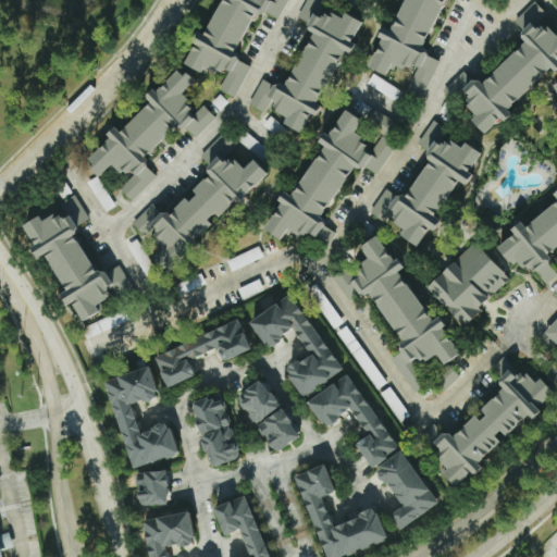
[(218,0),(188,65),(202,72),(205,67),(207,67),(227,70),(218,89),(235,97),(249,66),(237,60),(238,47),(255,13),(268,14),(279,20),(287,0),(218,0)]
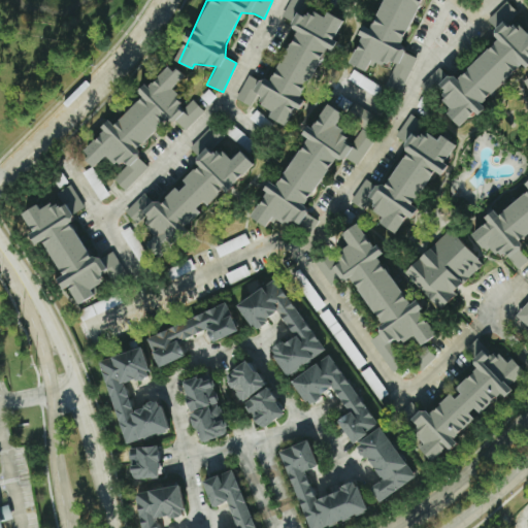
[(350,63),(367,70),(372,59),(392,68),(385,84),(401,91),(416,58),(400,52),(422,0),(384,0),(372,28),(366,25),(350,63)]
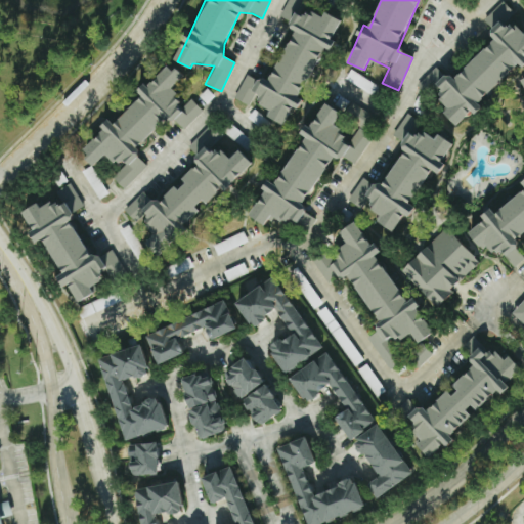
[(456,126),(468,115),(481,108),(484,105),(480,98),(486,95),(512,71),(523,64),(523,32),(523,33),(511,18),(515,14),(503,1),(483,19),(486,24),(494,39),(462,71),(446,79),(435,68),(417,85),(425,94),(434,90),(437,96),(448,107),(443,113),(456,126)]
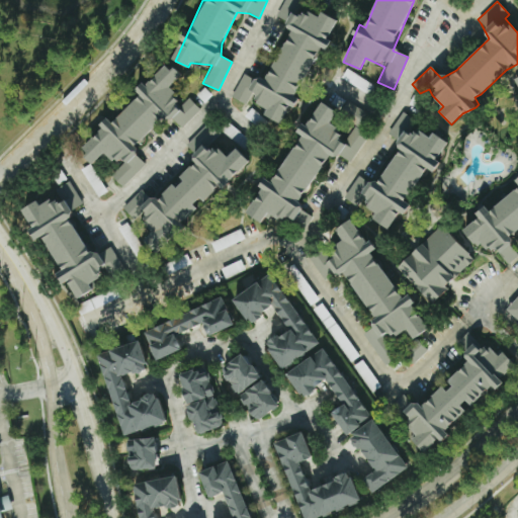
[(80,149),(94,163),(105,151),(120,166),(110,176),(121,187),(145,164),(132,151),(167,116),(179,130),(199,109),(188,98),(183,103),(168,88),(181,76),(167,63),(140,90),(142,93),(112,122),(109,119),(80,149)]
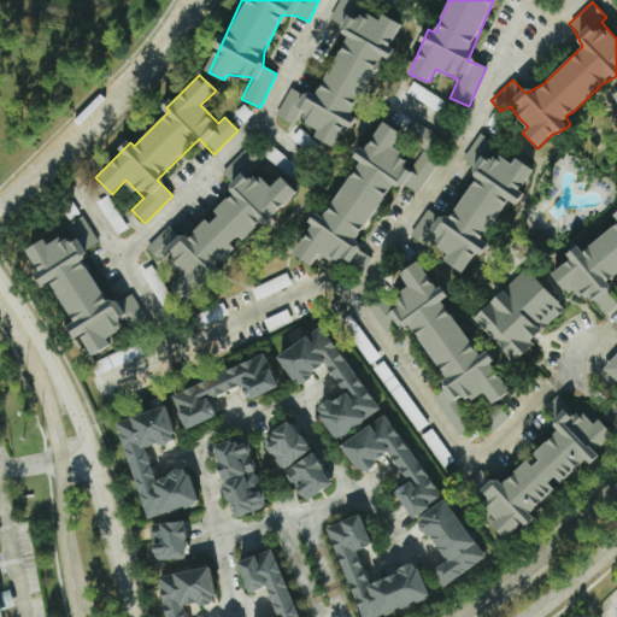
[(294,254),(313,265),(321,254),(329,260),(339,263),(342,257),(352,263),(356,257),(360,238),(392,184),(410,189),(417,193),(436,162),(436,159),(435,152),(440,137),(424,128),(416,159),(394,146),(403,131),(383,121),(366,148),(359,146),(353,157),(359,160),(325,217),(315,211),(311,217),(309,230),(294,254)]
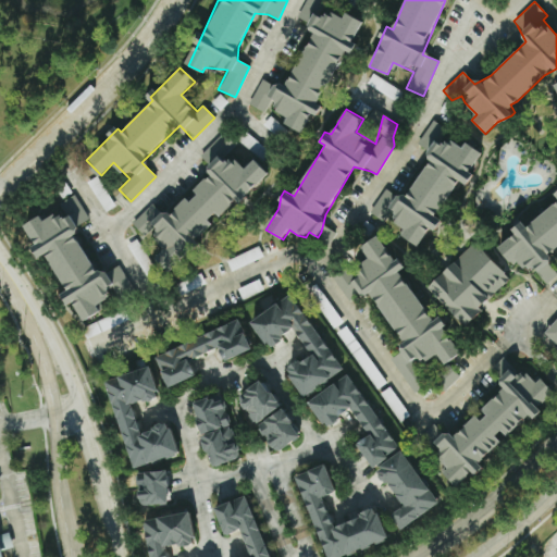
[(419,246),(429,230),(435,231),(442,219),(437,217),(458,181),(470,184),(474,165),(482,152),(466,143),(463,147),(462,146),(437,140),(437,137),(444,127),(431,120),(417,145),(431,152),(429,161),(407,198),(392,194),(383,189),(369,213),(384,222),(393,224),(401,226),(399,235),(419,246)]
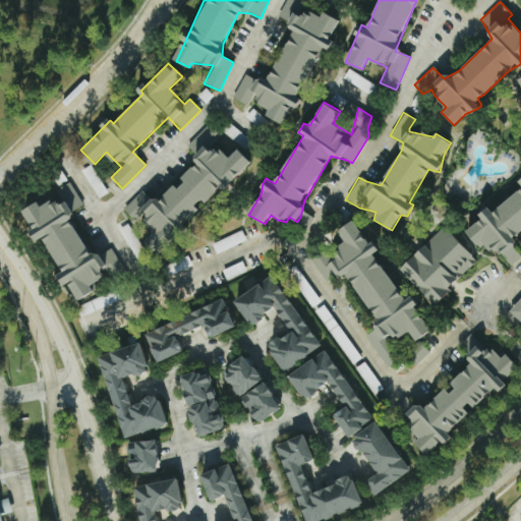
[(157,254),(183,229),(181,227),(199,210),(195,206),(201,198),(208,204),(250,162),(238,149),(227,160),(212,143),(221,134),(210,123),(185,147),(199,162),(175,186),(174,185),(156,203),(142,189),(123,209),(134,221),(139,216),(154,231),(143,240),(157,254)]
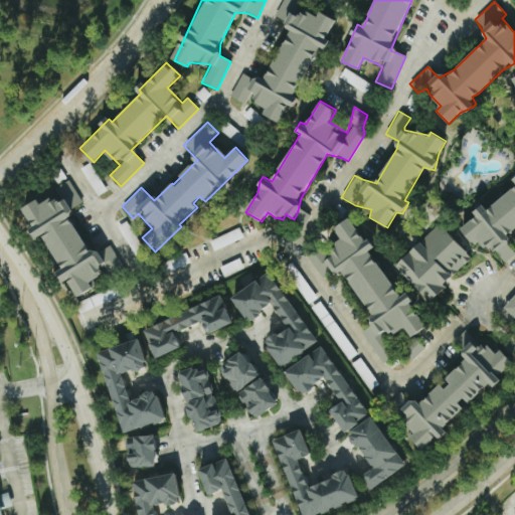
[(461,228),(473,243),(480,242),(485,249),(492,247),(504,263),(514,253),(512,249),(508,234),(514,228),(514,177),(513,179),(514,182),(514,187),(487,208),(484,204),(474,211),(476,217),(461,228)]
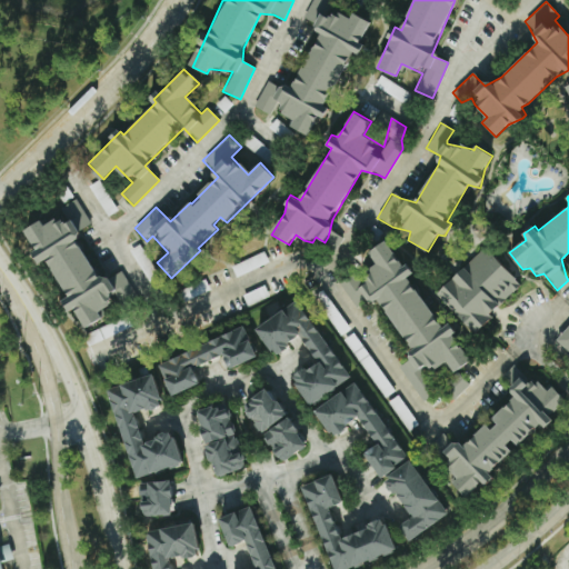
[(135,296),(123,275),(98,277),(80,243),(78,230),(90,225),(77,199),(59,208),(65,217),(65,219),(51,221),(43,225),(41,220),(25,230),(33,247),(35,256),(38,262),(48,261),(68,297),(62,300),(68,311),(76,310),(85,328),(101,319),(100,311),(115,303),(123,302),(135,296)]
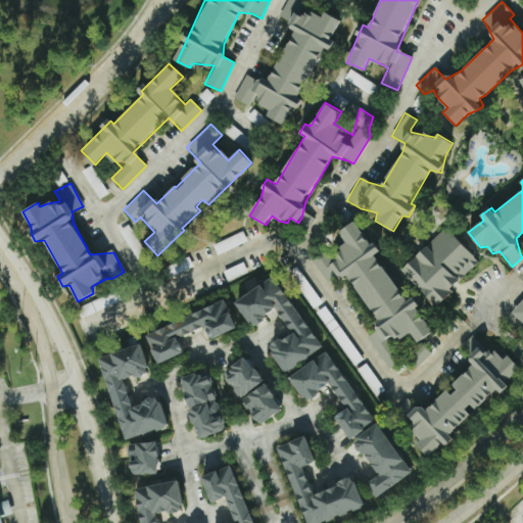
[(431,333),(378,253),(357,221),(339,232),(347,243),(338,249),(342,254),(332,262),(325,251),(312,260),(328,285),(346,273),(381,325),(366,336),(388,369),(401,360),(391,343),(410,330),(418,342),(431,333)]
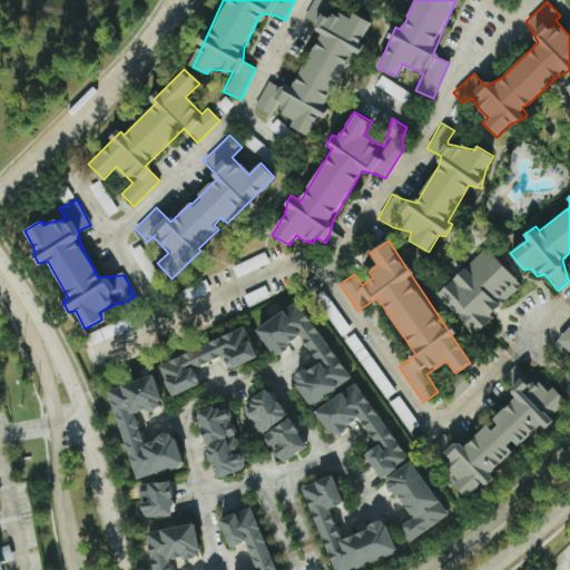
[(438,296),(475,333),(523,284),(484,247),(438,296)]
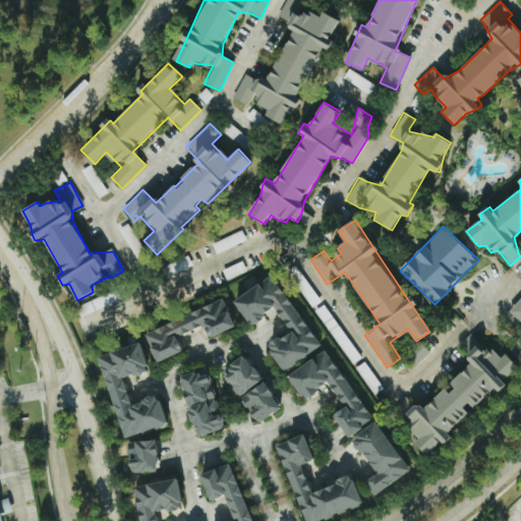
[(168,277),(191,266),(187,256),(164,267),(168,277)]
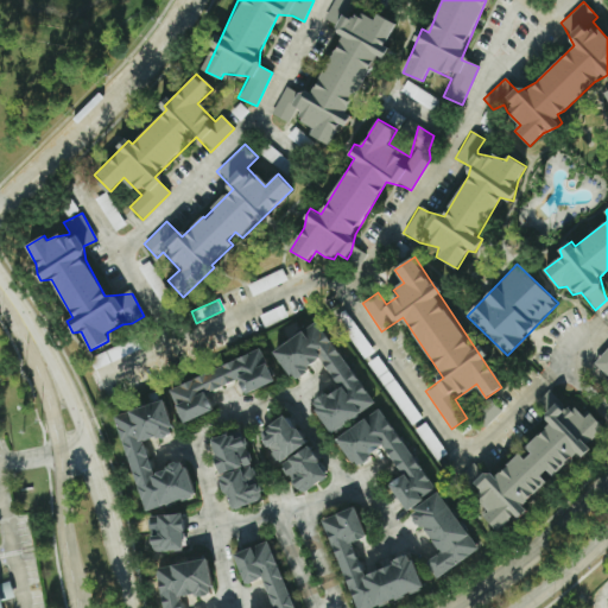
[(373,406),(318,321),(274,350),(292,379),(322,361),(339,386),(312,404),(330,434),(373,406)]
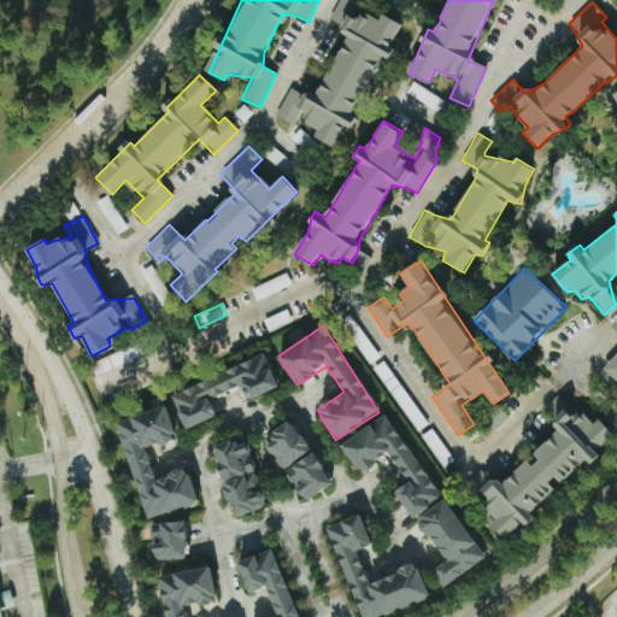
[(90,360),(93,372),(140,359),(136,347),(90,360)]
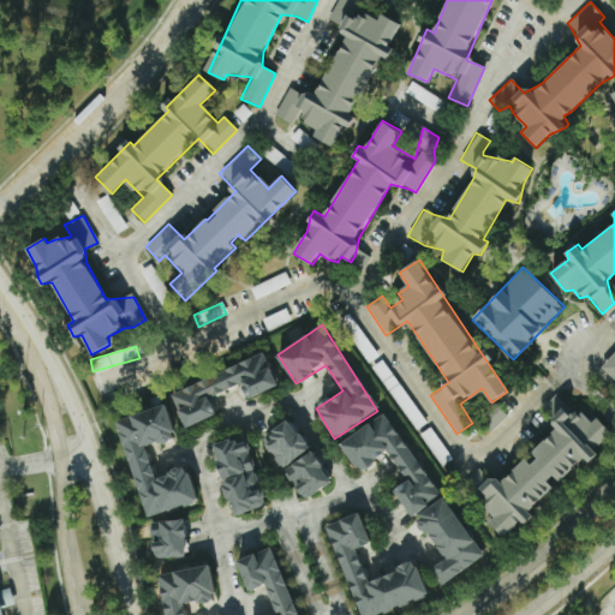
[(614,381),(614,380),(614,351),(601,368),(614,381)]
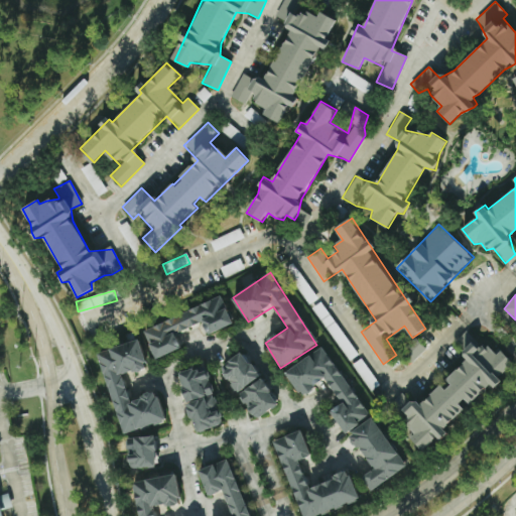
[(143,330),(155,359),(181,349),(175,334),(204,321),(209,335),(233,325),(222,297),(143,330)]
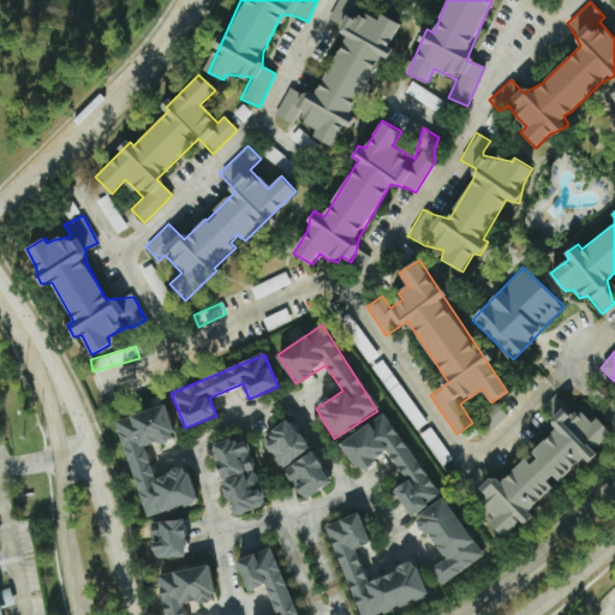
[(477,494),(491,519),(488,525),(502,535),(524,523),(526,525),(533,515),(532,514),(553,484),(563,484),(573,471),(599,455),(595,448),(602,443),(611,430),(595,419),(592,421),(578,410),(568,415),(560,400),(555,396),(544,404),(555,424),(535,454),(537,458),(513,472),(512,475),(499,482),(490,476),(477,494)]
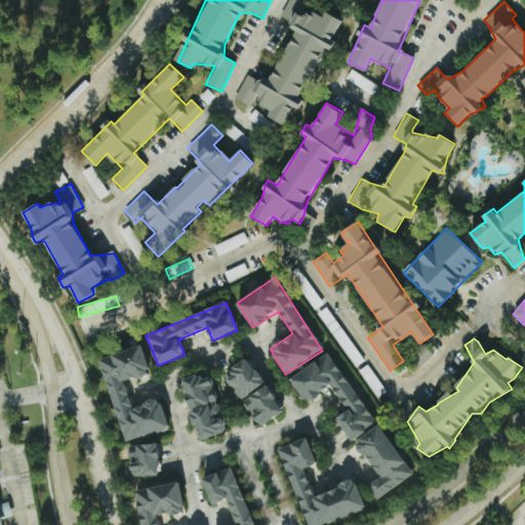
[(419,367),(432,354),(422,346),(410,359),(419,367)]
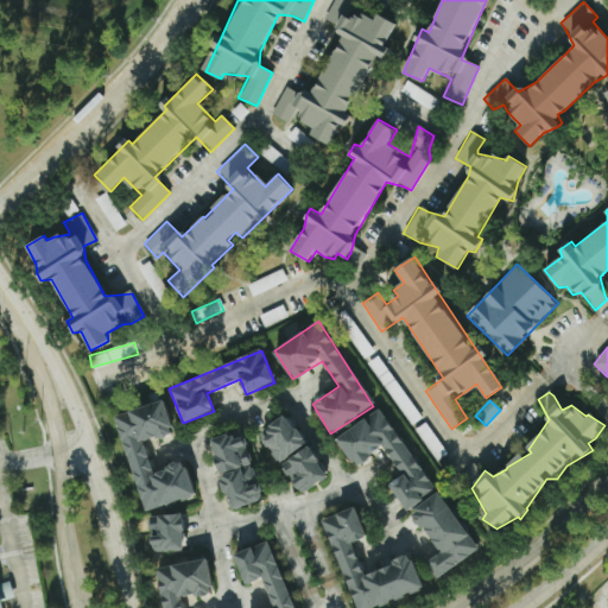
[(143,512),(195,498),(185,462),(152,472),(144,442),(173,434),(164,401),(115,415),(143,512)]
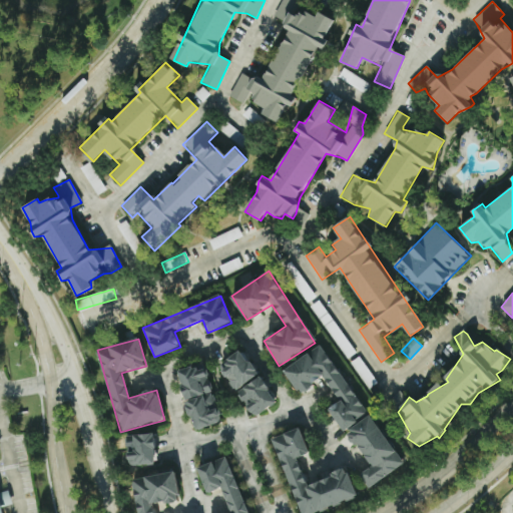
[(344,431),(368,416),(322,345),(284,370),(300,394),(325,378),(340,402),(329,409),(344,431)]
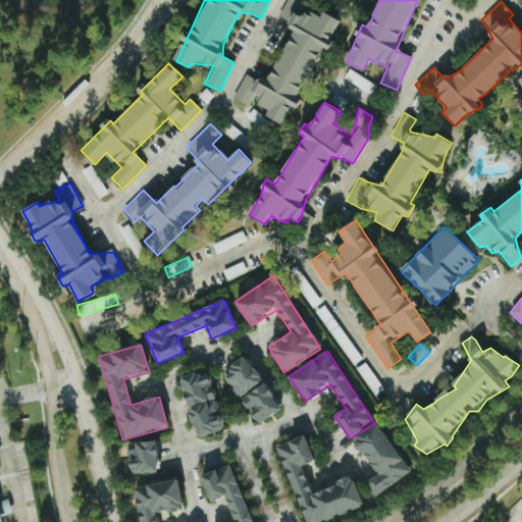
[(223,368),(235,396),(261,385),(250,357),(223,368)]
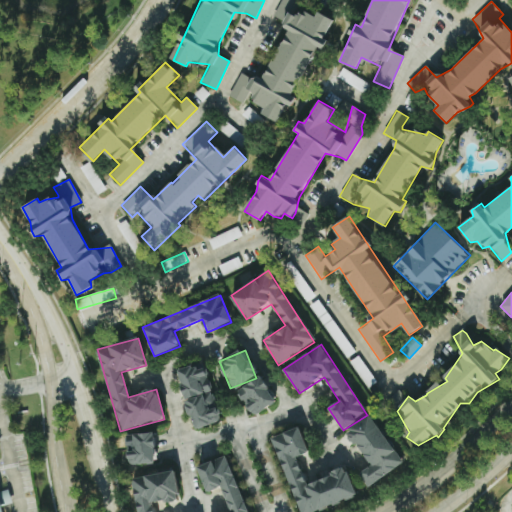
[(178,369),(193,429),(220,422),(206,367),(195,370),(194,365),(178,369)]
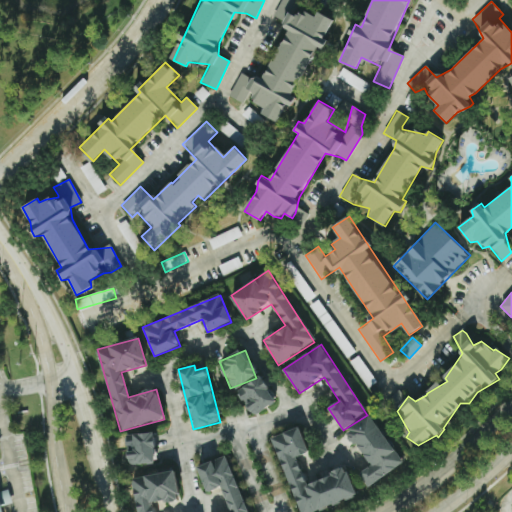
[(236,391),(252,417),(277,402),(260,376),(236,391)]
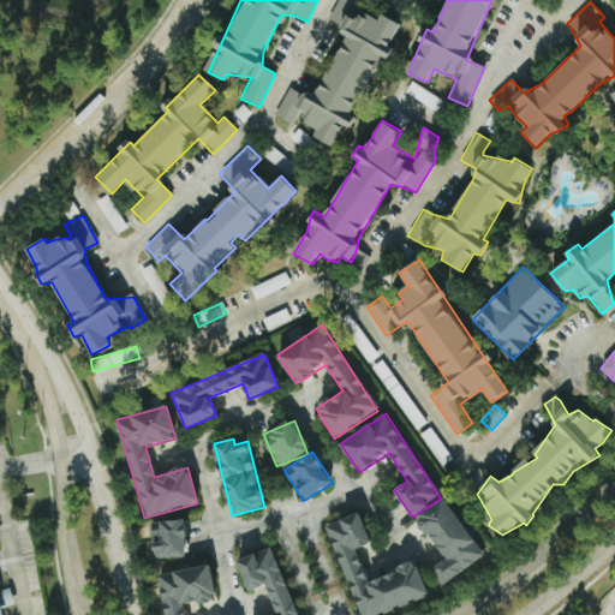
[(443,584),(484,556),(446,499),(417,517),(446,560),(433,568),(443,584)]
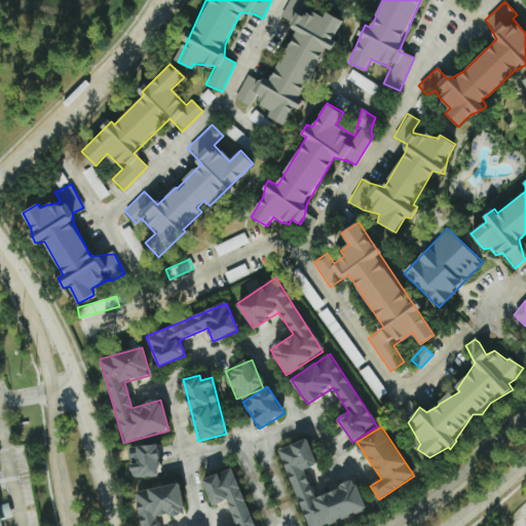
[(313,497),(304,471),(317,465),(308,439),(279,449),(306,525),(323,525),(367,511),(357,482),(313,497)]
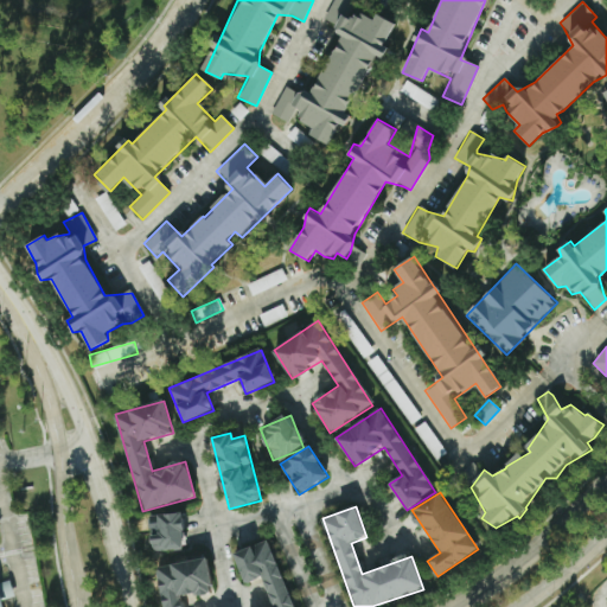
[(149,515),(151,551),(184,550),(183,513),(149,515)]
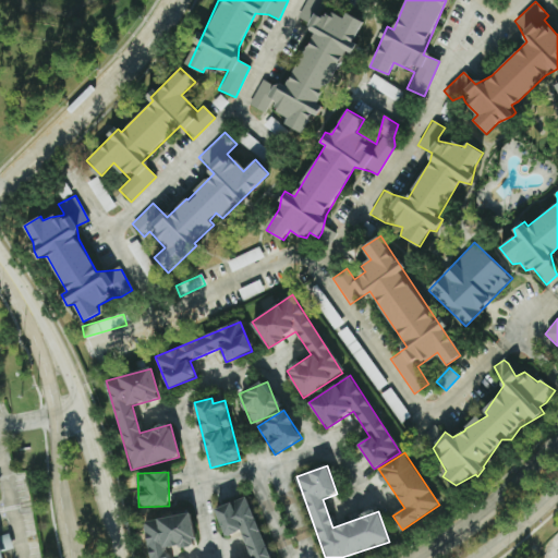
[(269,557),(246,497),(215,509),(226,536),(240,531),(250,557),(269,557)]
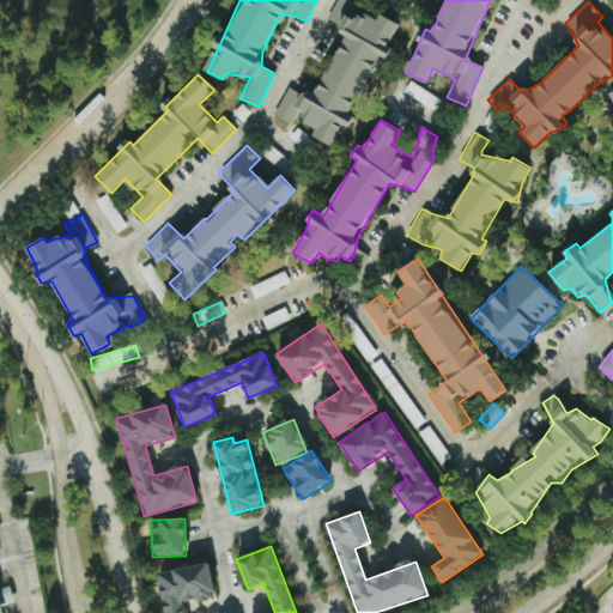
[(158,572),(164,612),(183,612),(183,604),(214,599),(210,564),(158,572)]
